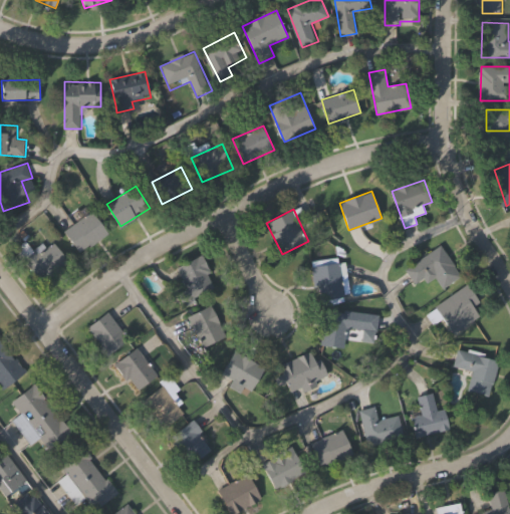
[(64,230),(92,211),(108,233),(80,252),(64,230)]
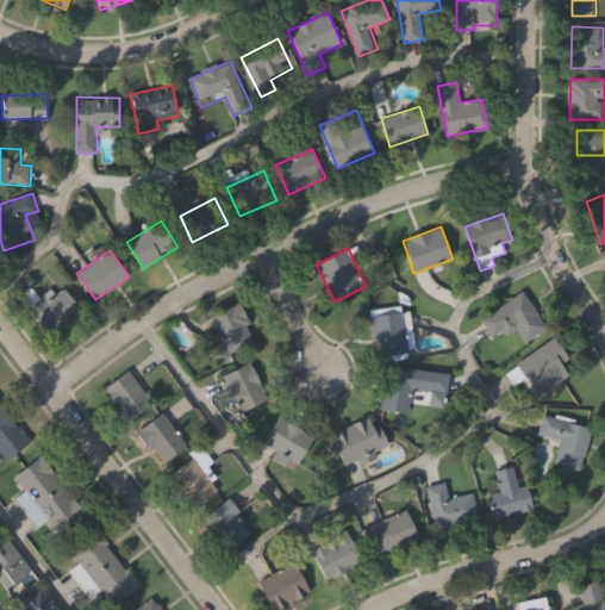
[(67,286),(83,307),(52,334),(22,294),(33,285),(26,277),(31,272),(39,281),(35,285),(43,296),(54,286),(58,293),(67,286)]
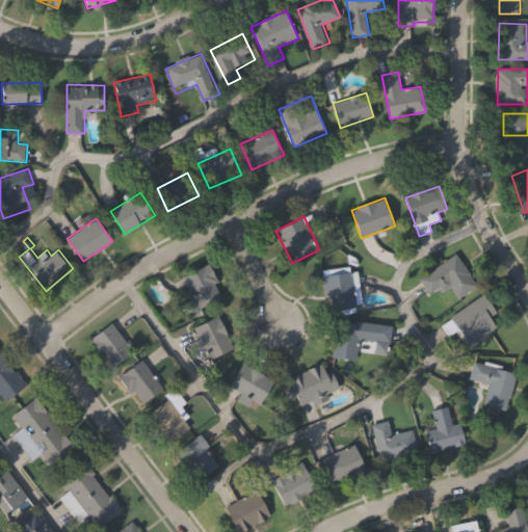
[(478,284),(460,296),(449,282),(432,294),(421,280),(456,254),(478,284)]
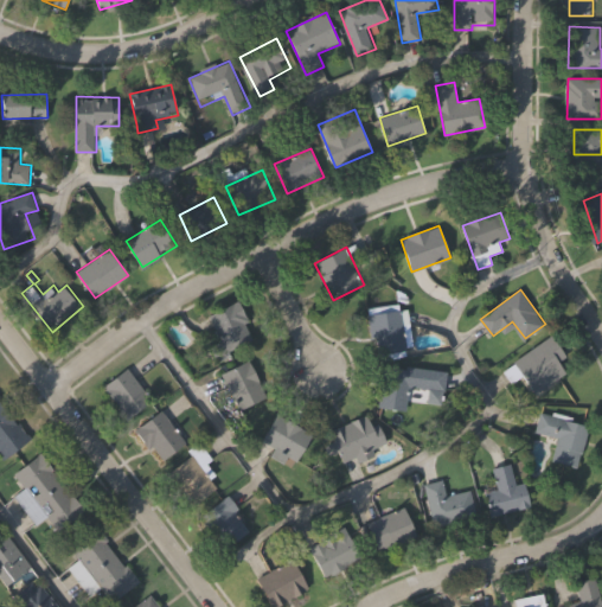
[(205,318),(239,301),(257,339),(218,358),(211,343),(216,340),(205,318)]
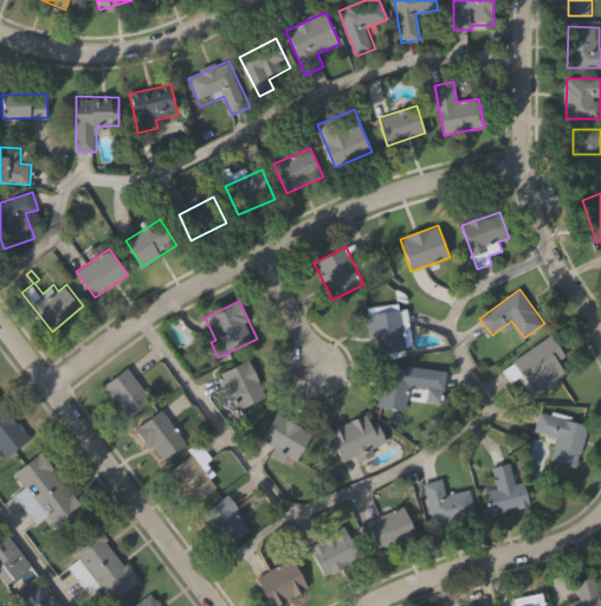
[(369,313),(401,308),(408,348),(375,354),(369,313)]
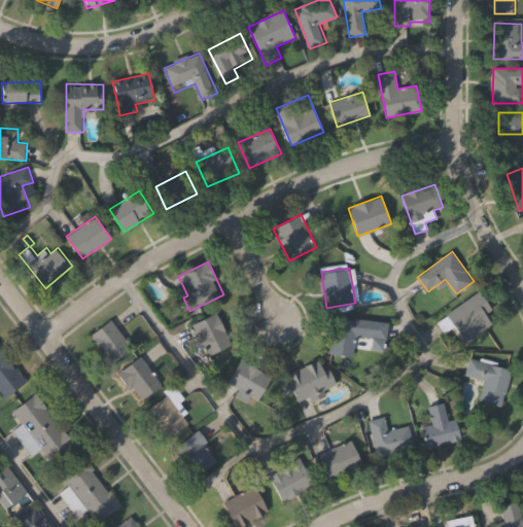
[(438,320),(480,290),(490,306),(485,309),(494,321),(466,340),(457,326),(447,334),(438,320)]
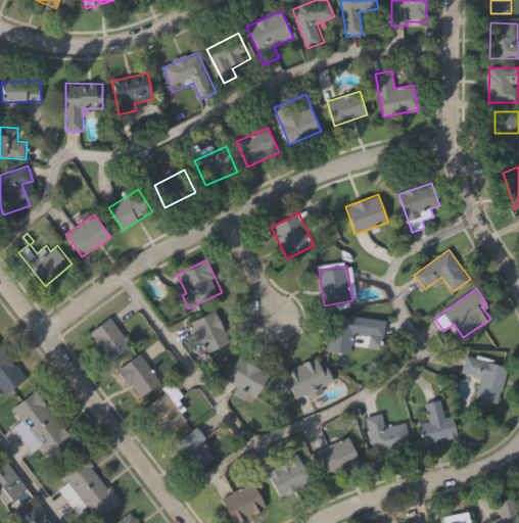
[(206,352),(191,322),(215,311),(230,341),(206,352)]
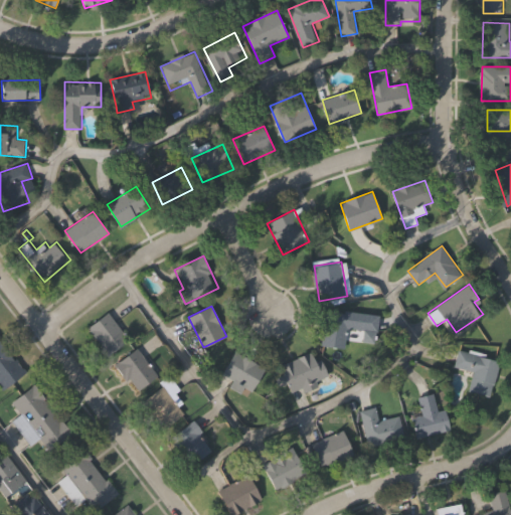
[(379,315),(377,331),(349,327),(347,347),(321,344),(325,308),(379,315)]
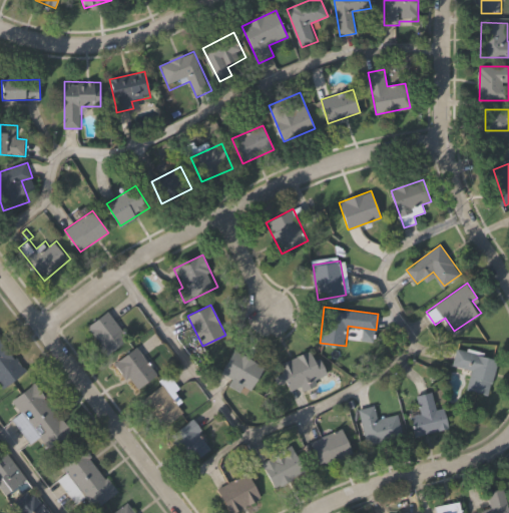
[(109,352),(90,326),(108,313),(128,339),(109,352)]
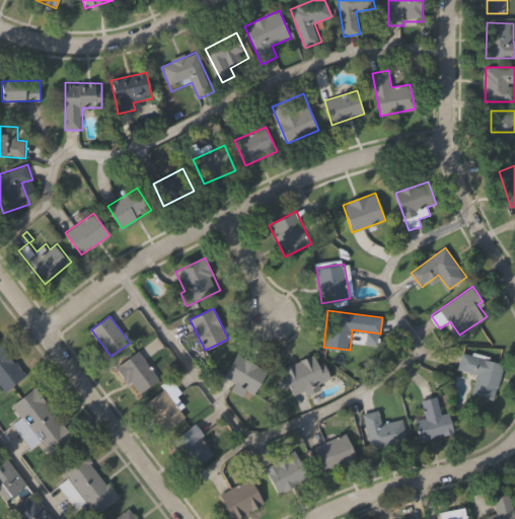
[(0,336),(17,361),(20,359),(24,364),(22,365),(25,370),(27,369),(31,375),(6,392),(0,384),(0,336)]
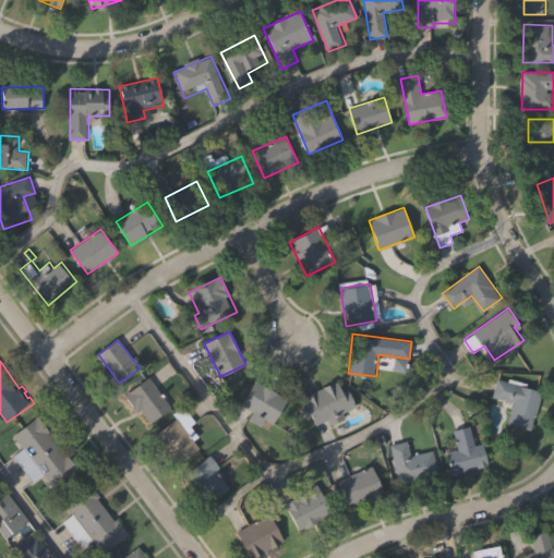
[(173,409),(153,424),(130,395),(149,378),(173,409)]
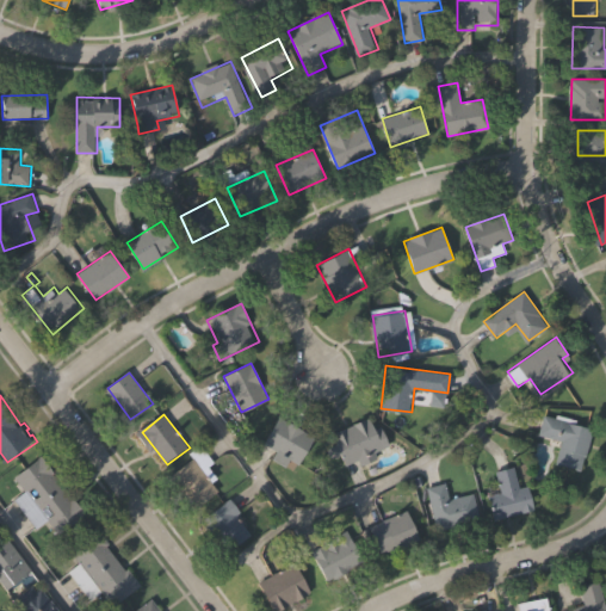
[(300,462),(264,443),(278,417),(314,436),(300,462)]
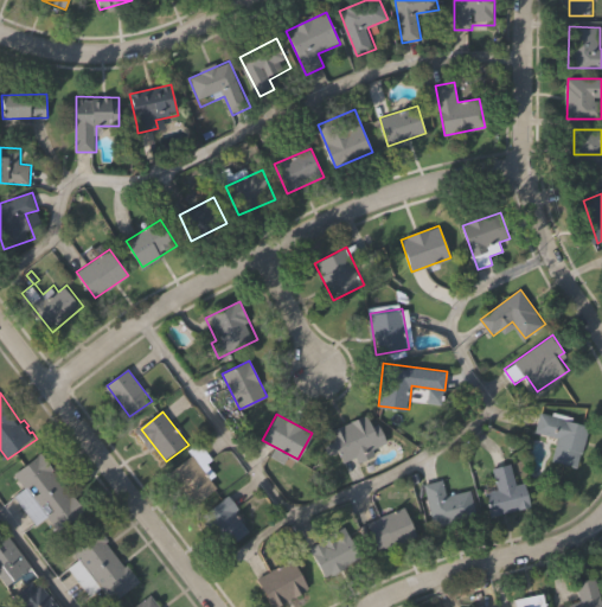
[(581,470),(554,462),(559,440),(537,434),(543,414),(591,426),(581,470)]
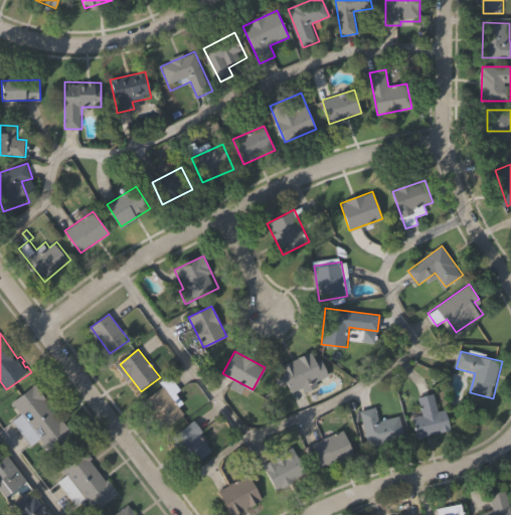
[(280,366),(312,352),(325,380),(293,395),(280,366)]
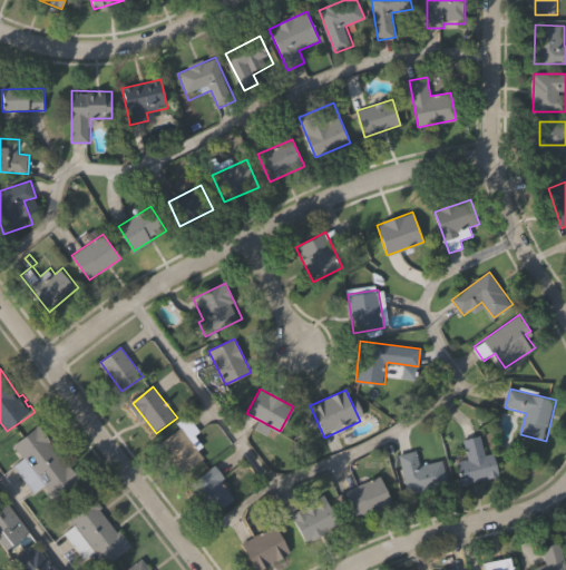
[(183,477),(159,446),(183,428),(181,425),(189,419),(201,433),(191,441),(205,460),(183,477)]
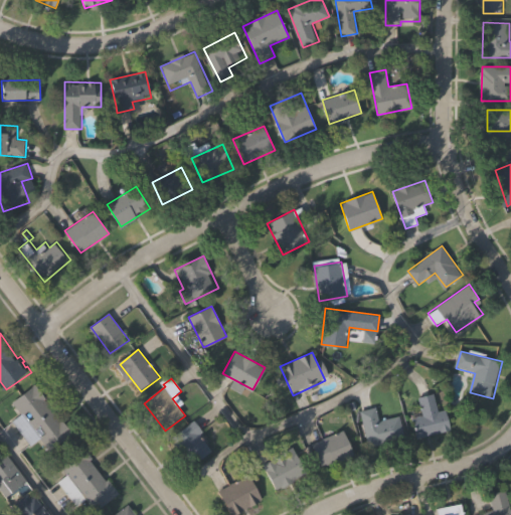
[(48,405),(56,415),(57,414),(61,419),(63,418),(74,433),(52,450),(42,439),(34,445),(14,420),(24,412),(15,401),(36,383),(48,397),(46,399),(50,404),(48,405)]
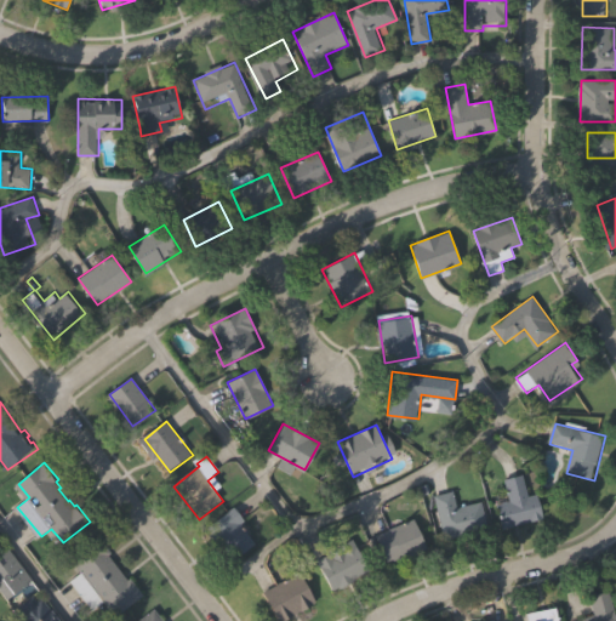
[(543,518),(505,528),(498,506),(509,502),(503,479),(523,474),(528,496),(537,494),(543,518)]
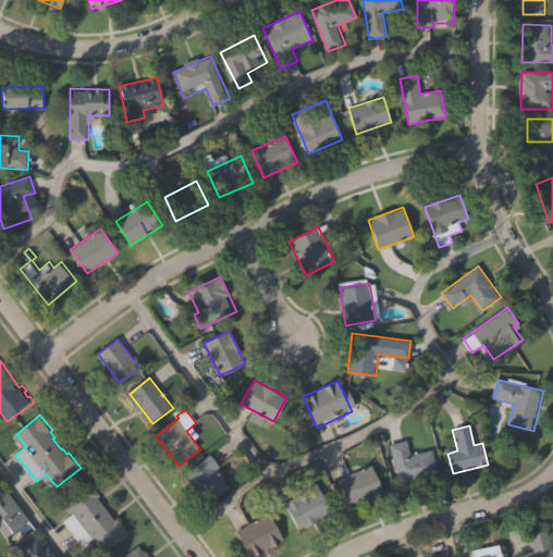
[(400,484),(390,445),(406,442),(410,456),(432,450),(439,474),(400,484)]
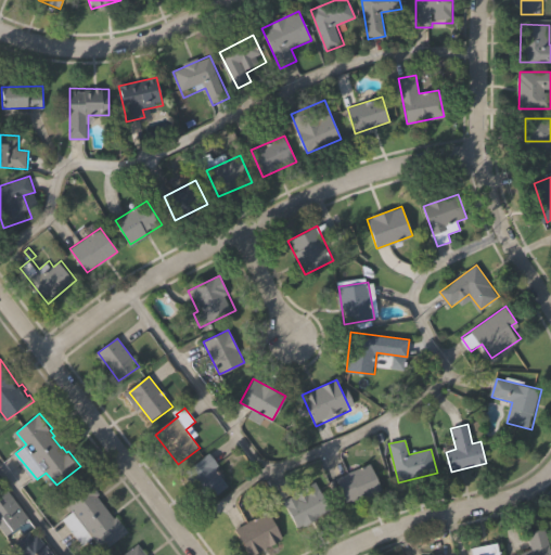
[(209,500),(187,469),(207,453),(231,485),(209,500)]
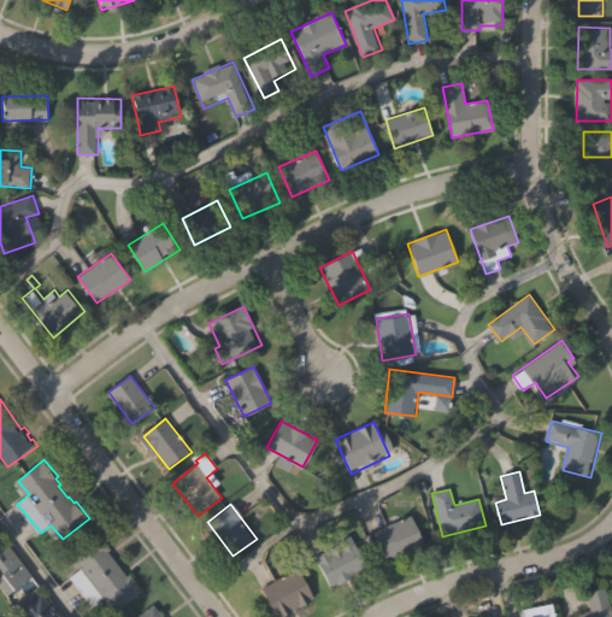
[(374,533),(412,516),(424,545),(387,562),(374,533)]
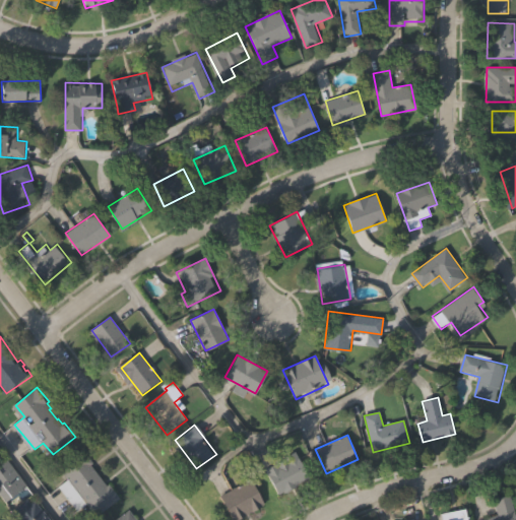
[(124,497),(100,516),(90,503),(80,511),(62,486),(72,478),(62,466),(86,448),(98,461),(94,463),(111,484),(113,483),(124,497)]
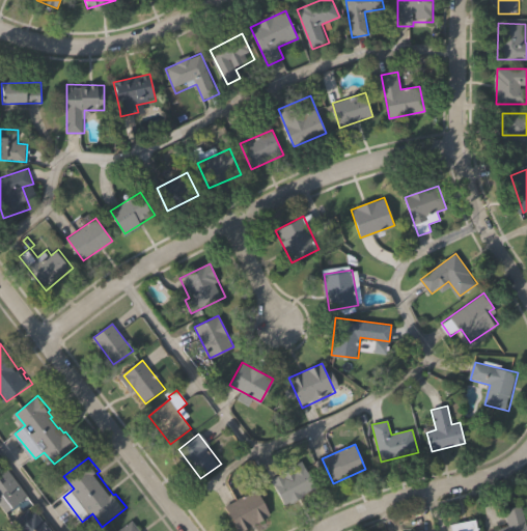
[(284,504),(273,481),(270,477),(302,460),(304,466),(315,487),(284,504)]
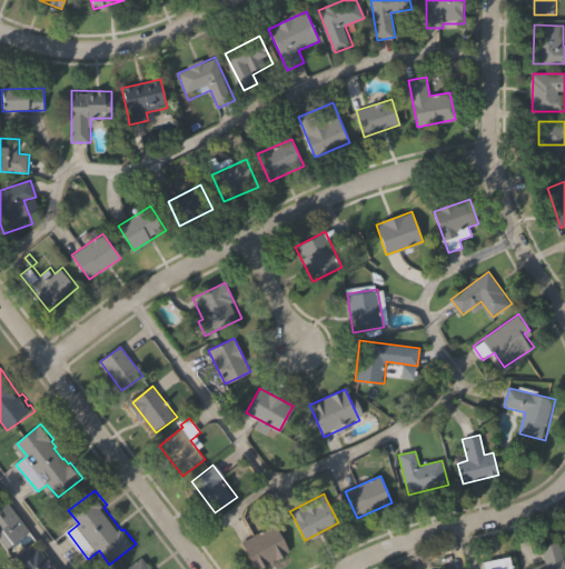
[(0,540),(0,509),(9,502),(32,533),(8,551),(0,540)]
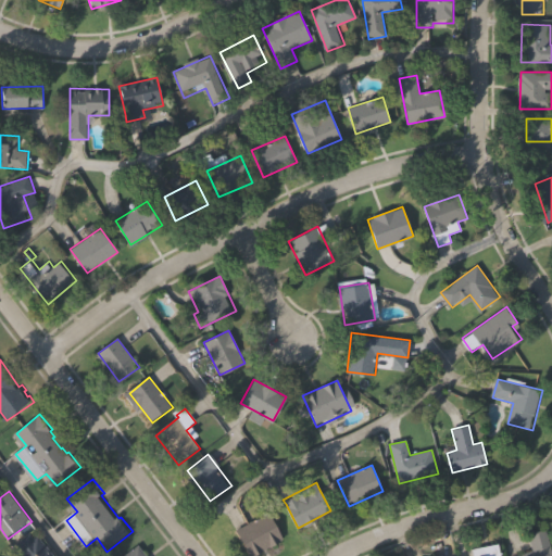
[(284,538),(251,555),(249,555),(236,531),(268,512),(284,538)]
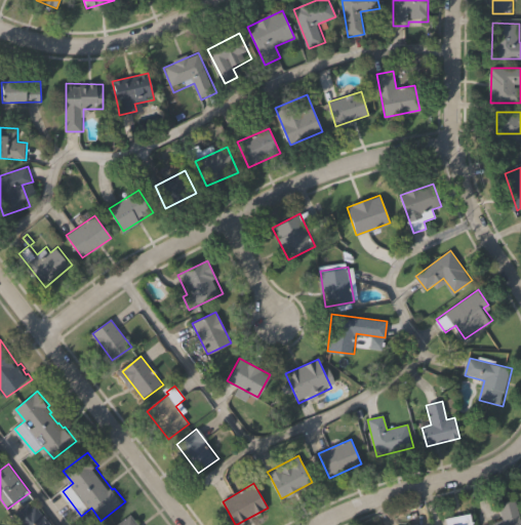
[(520,524),(494,524),(506,522),(501,506),(516,500),(520,514),(520,524)]
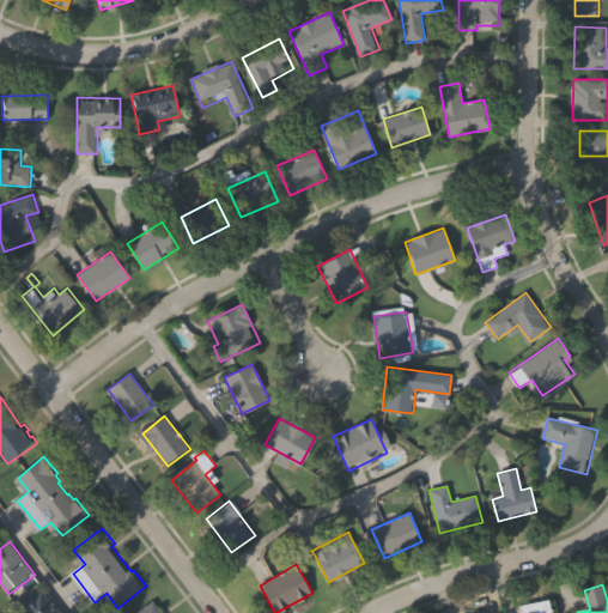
[(24,612),(17,602),(40,586),(59,612),(24,612)]
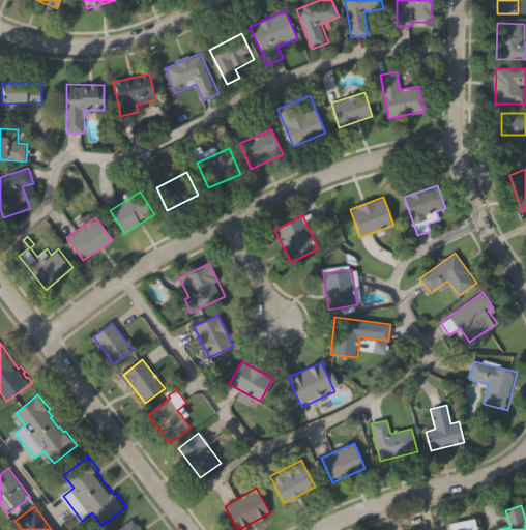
[(118,529),(135,517),(145,529),(118,529)]
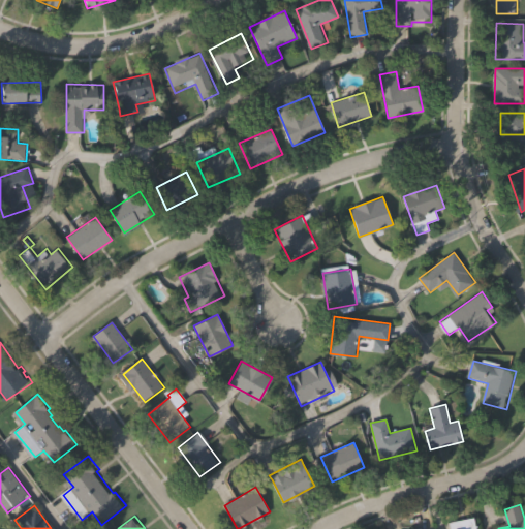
[(442,528),(442,525),(477,518),(480,528),(442,528)]
